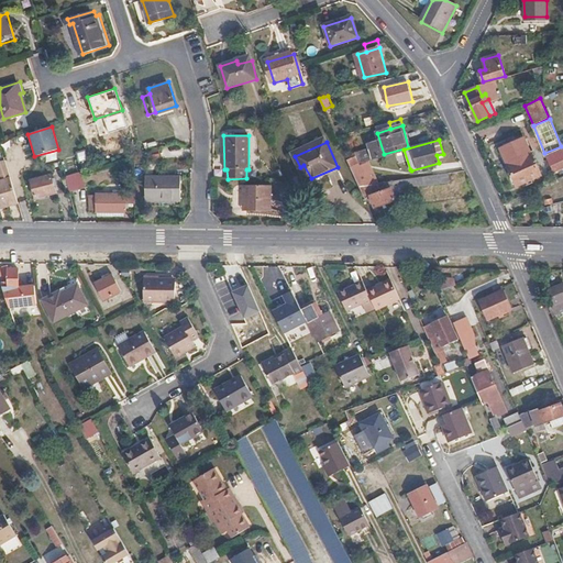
[(545,156),(556,180),(562,177),(562,148),(545,156)]
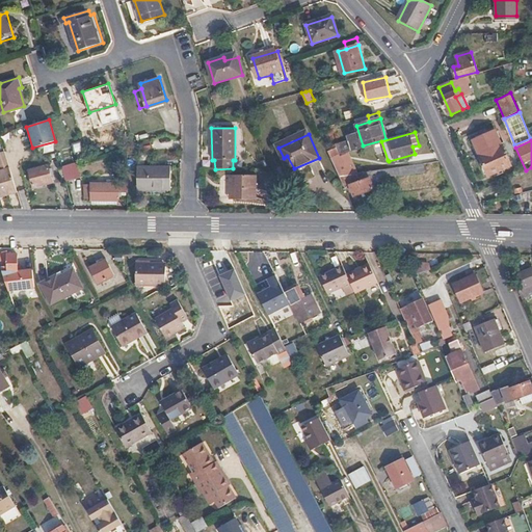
[(75,154),(82,152),(79,141),(72,143),(75,154)]
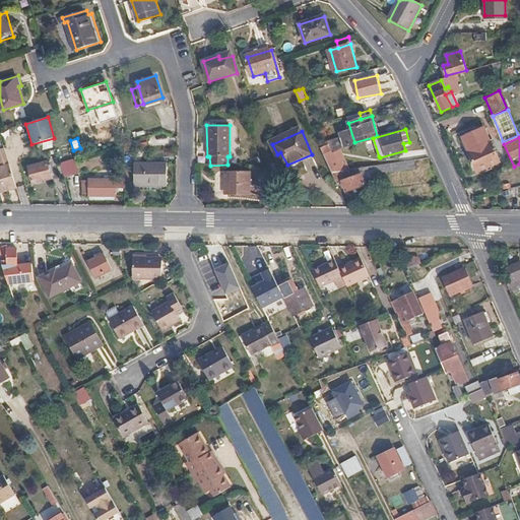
[(499,161),(491,142),(469,152),(476,171),(499,161)]
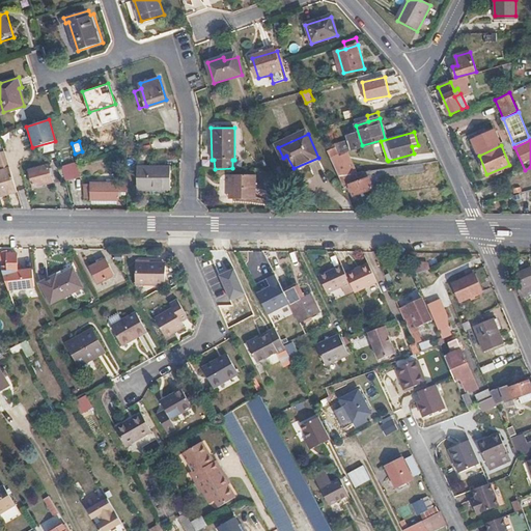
[(328,150),(331,156),(341,152),(338,147),(328,150)]
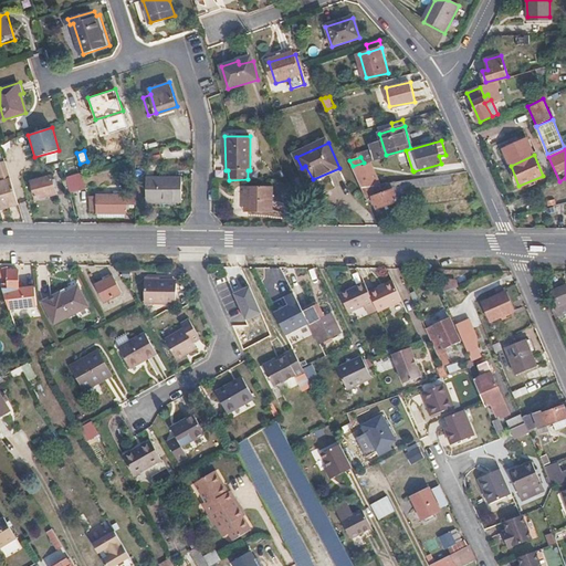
[(0,198),(3,209),(20,203),(7,160),(0,163),(0,166),(4,182),(0,182),(0,198)]
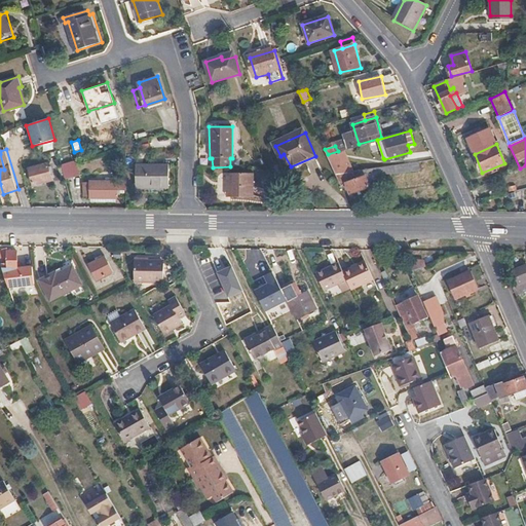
[(328,154),(336,173),(347,172),(338,151),(328,154)]
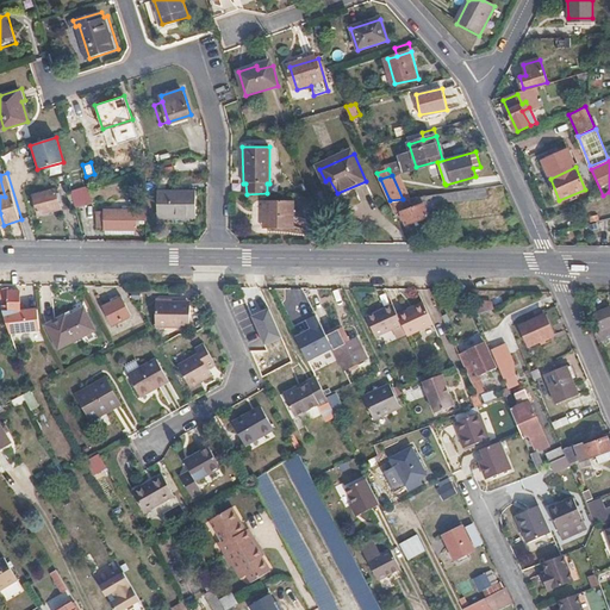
[(56,190),(53,179),(33,184),(36,194),(35,195),(41,213),(61,209),(56,190)]
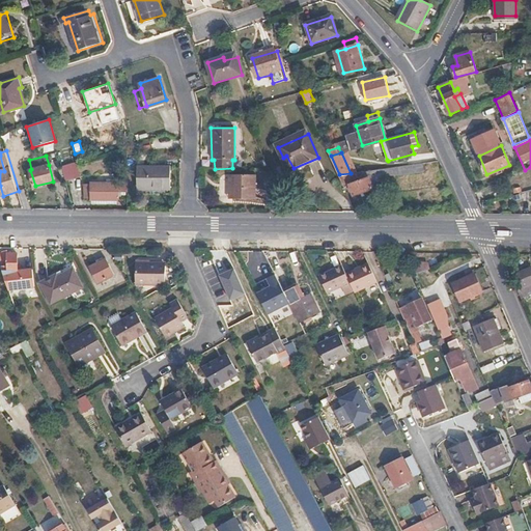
[(62,165),(66,180),(77,177),(72,162),(62,165)]
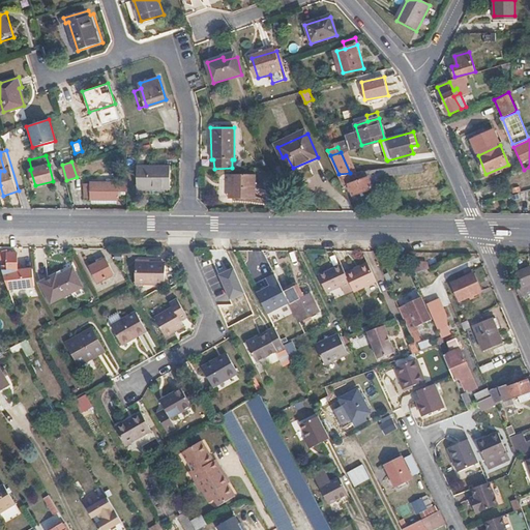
[(424,170),(423,163),(416,164),(398,166),(399,173),(424,170)]
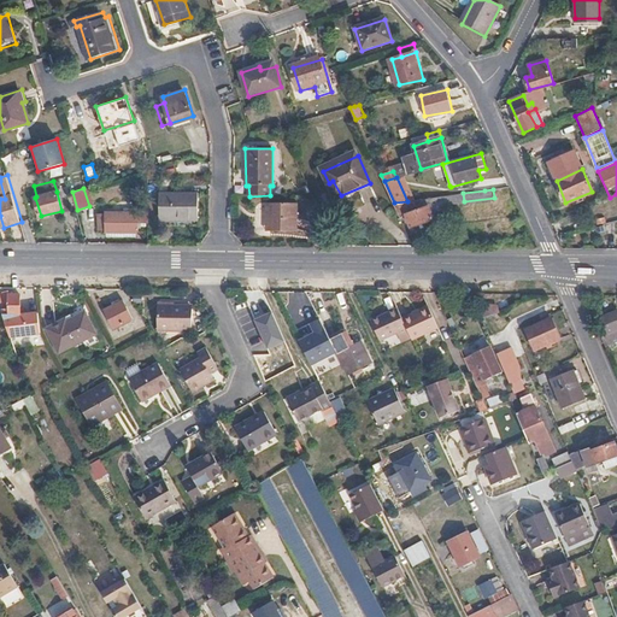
[(199,218),(199,191),(162,191),(160,217),(199,218)]
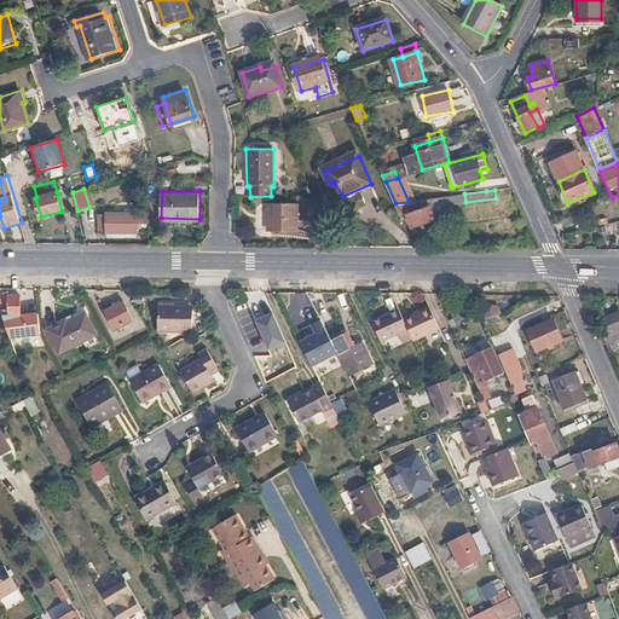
[(466,202),(464,194),(440,197),(441,206),(466,202)]
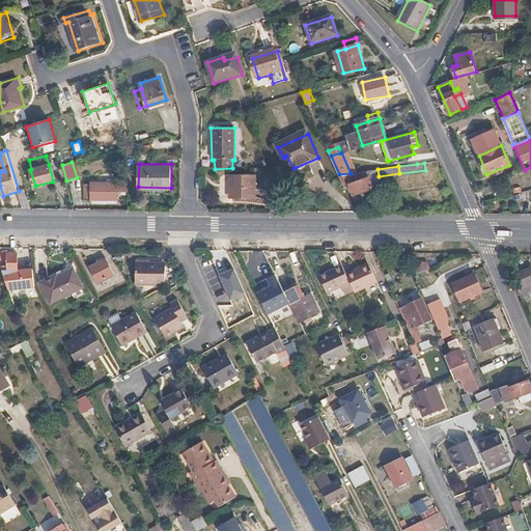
[(339,174),(345,188),(351,186),(356,196),(381,185),(374,169),(364,171),(367,175),(359,178),(360,180),(357,182),(353,173),(351,173),(339,174)]
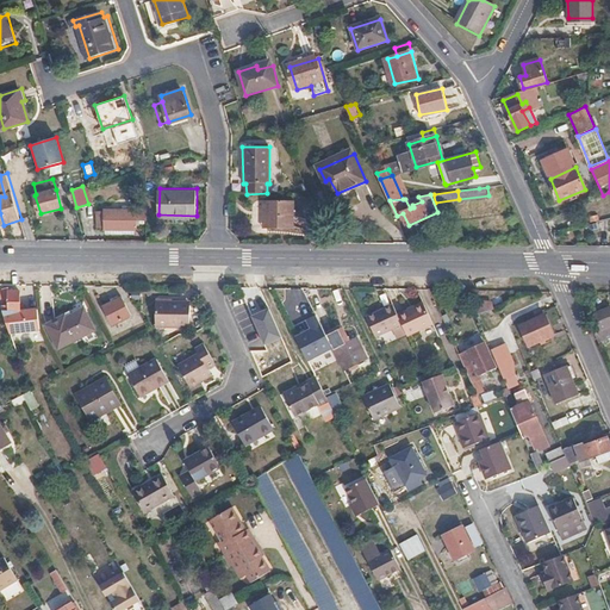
[(292,228),(292,201),(262,201),(262,228),(292,228)]
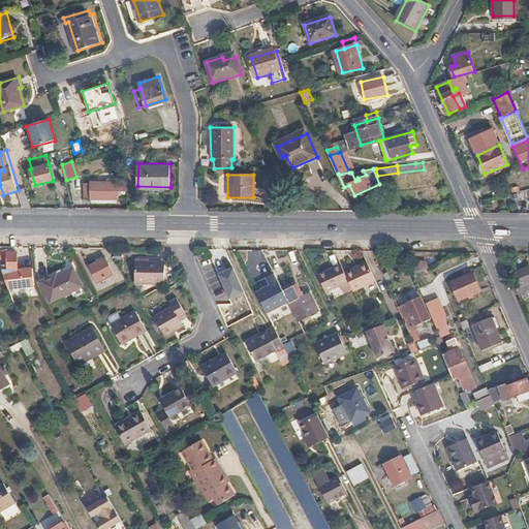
[(119,191),(128,191),(128,183),(92,183),(92,184),(86,184),(85,197),(92,198),(92,199),(118,199),(119,191)]
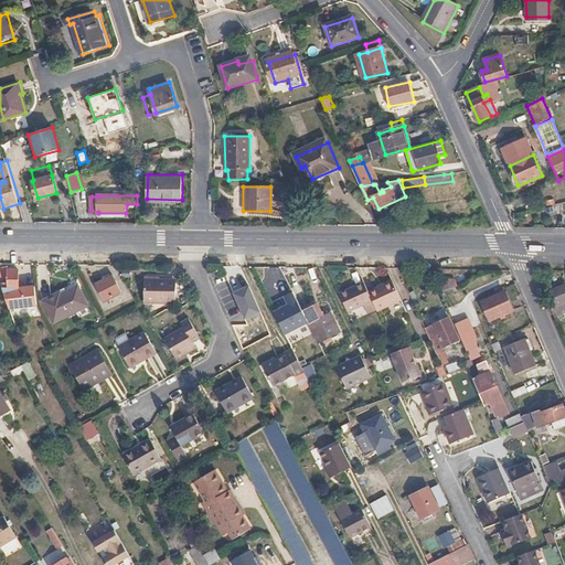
[(9,302),(13,317),(25,316),(24,288),(21,288),(20,285),(23,284),(24,279),(23,278),(20,277),(20,269),(9,268),(9,266),(0,268),(0,273),(3,284),(9,302)]
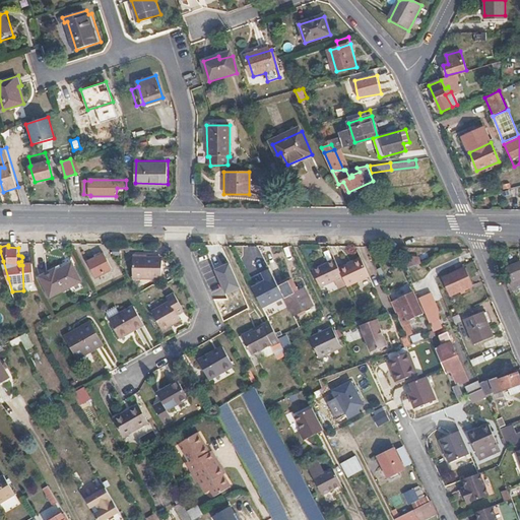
[(113,269),(105,254),(88,261),(95,276),(113,269)]
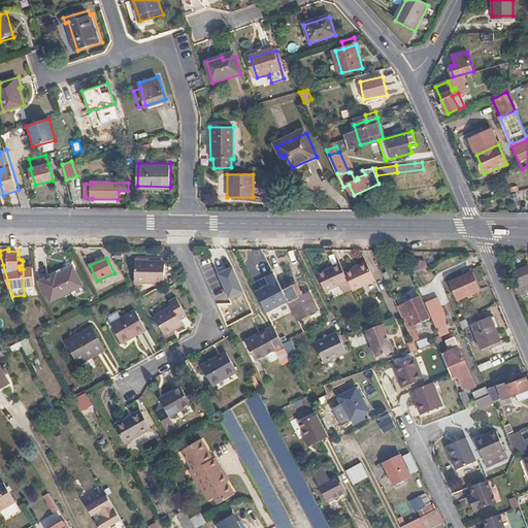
[(413,260),(416,270),(428,267),(426,263),(423,260),(413,260)]
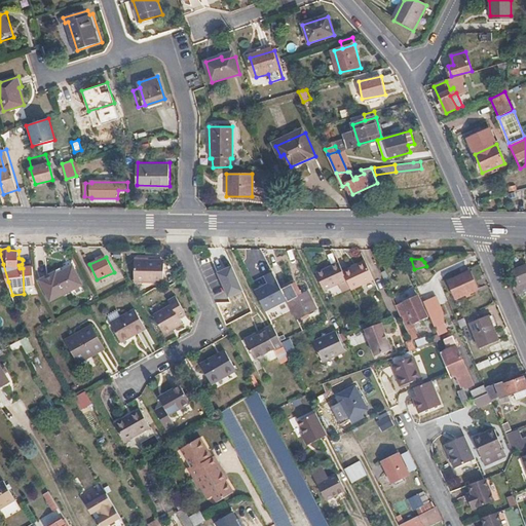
[(158,282),(158,263),(151,263),(151,260),(132,260),(132,282),(158,282)]
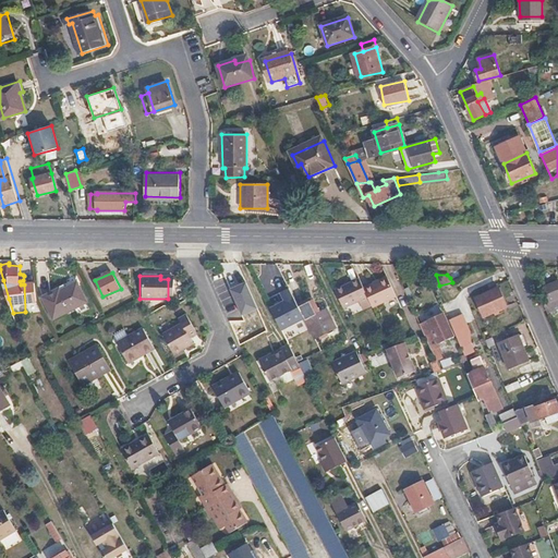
[(364,289),(368,298),(374,307),(397,296),(388,278),(364,289)]
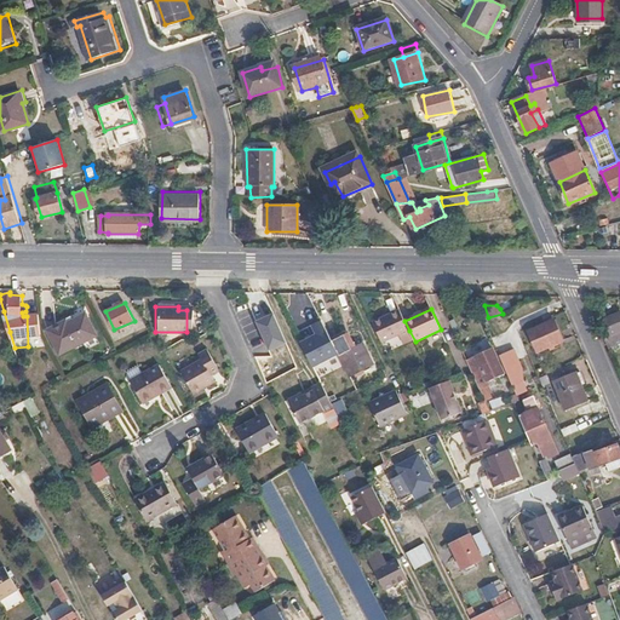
[(373,322),(383,343),(409,331),(405,321),(401,310),(373,322)]
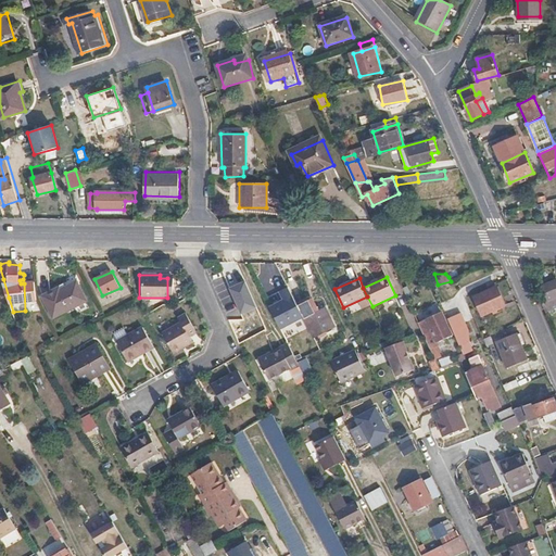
[(548,312),(555,307),(555,278),(542,286),(548,300),(545,302),(548,312)]
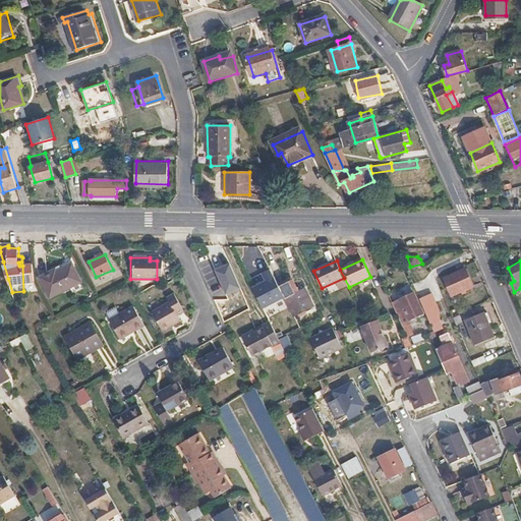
[(232,264),(216,270),(226,295),(242,289),(232,264)]
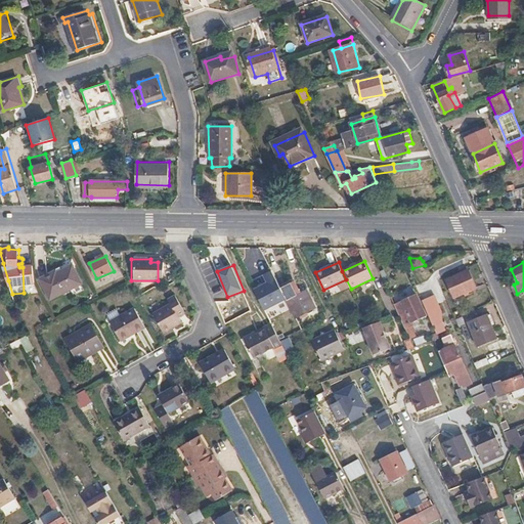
[(81,284),(73,266),(57,274),(55,272),(41,280),(51,300),(81,284)]
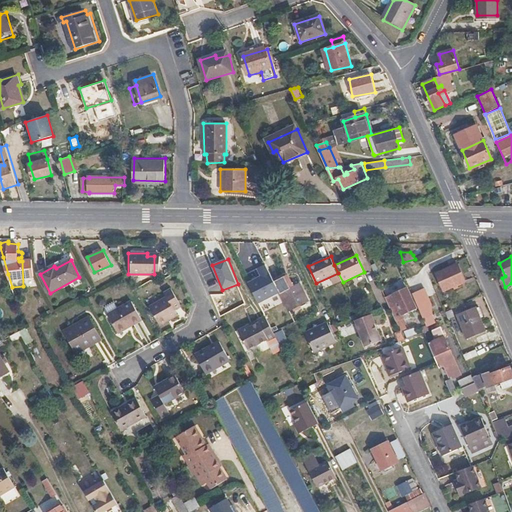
[(465,280),(457,264),(437,274),(445,290),(465,280)]
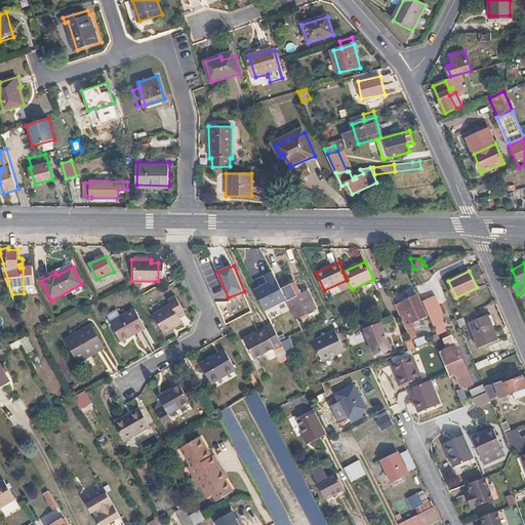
[(285,300),(271,272),(249,282),(265,311),(285,300)]
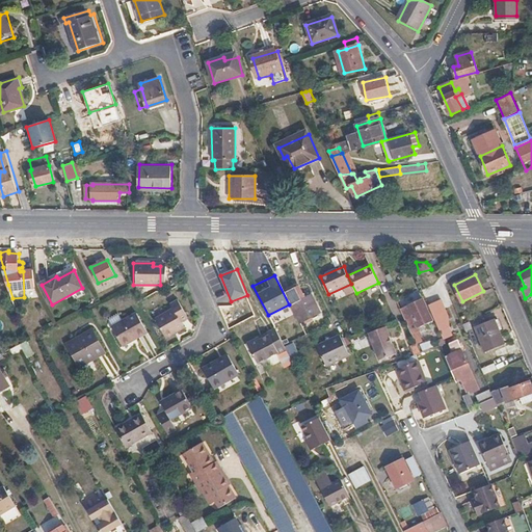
[(319,312),(312,295),(292,303),(299,320),(319,312)]
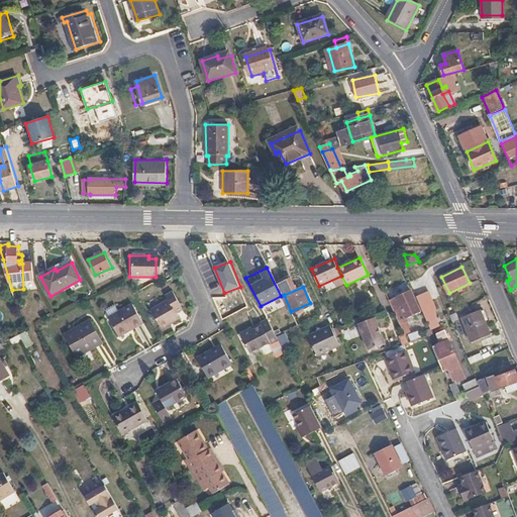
[(184,308),(174,290),(167,294),(169,298),(151,308),(162,327),(181,316),(178,311),(184,308)]
